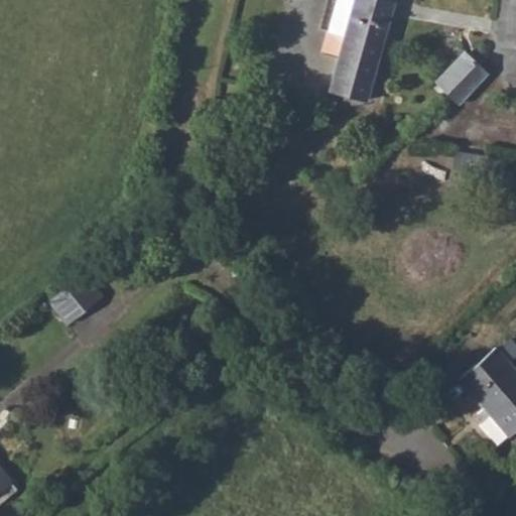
[(394,2),(386,0),(341,0),(332,31),(344,35),(329,91),(366,102),(394,2)]
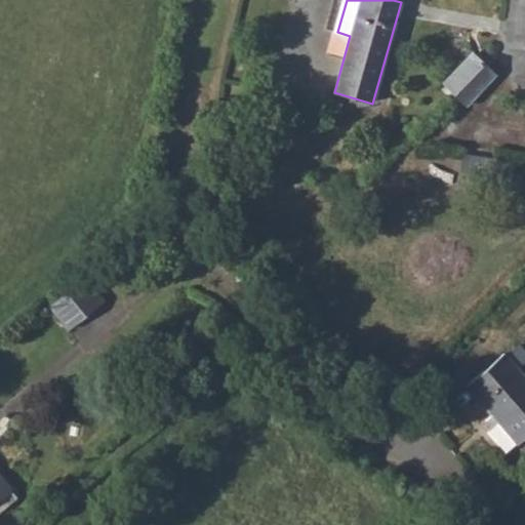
[(417,0),(417,5),(442,10),(444,0),(417,0)]
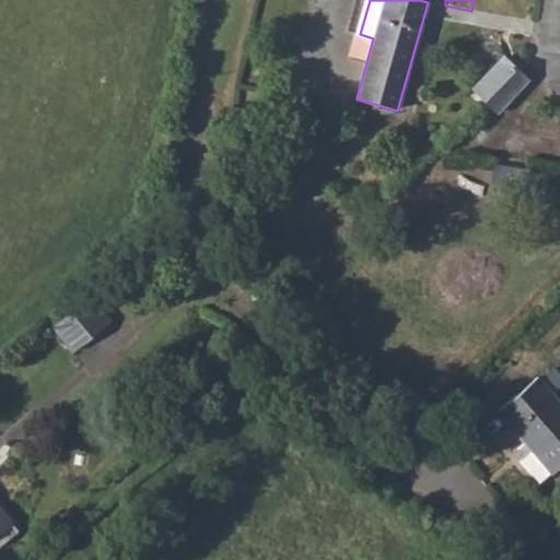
[(504,56),(474,89),(498,112),(528,79),(504,56)]
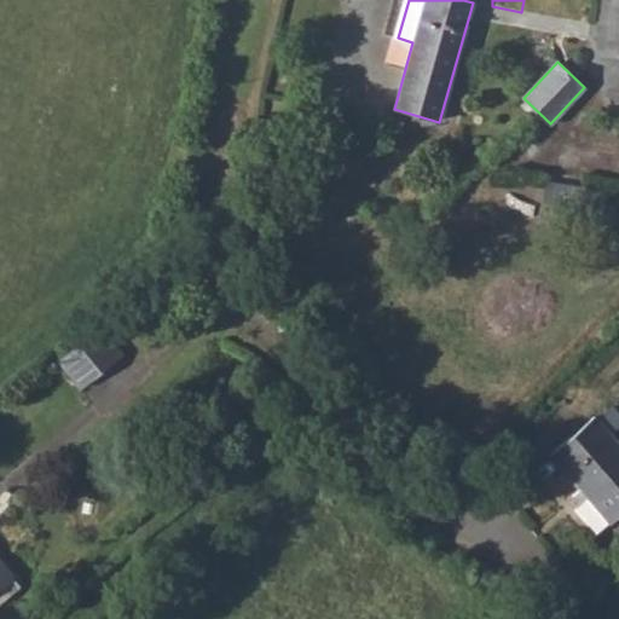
[(59,358),(84,387),(126,351),(102,323),(59,358)]
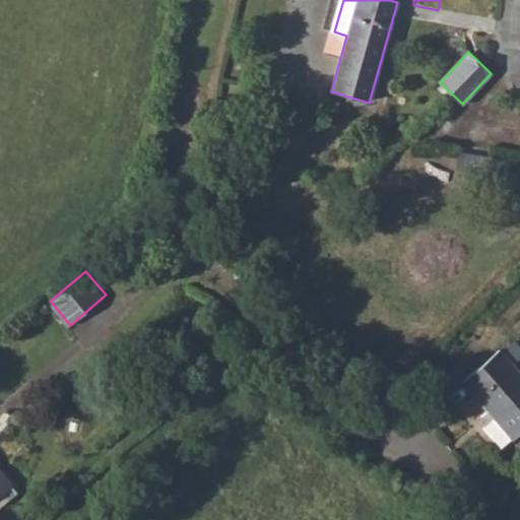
[(461,381),(492,415),(512,439),(519,432),(519,375),(512,366),(519,359),(519,350),(512,342),(500,352),(498,349),(461,381)]
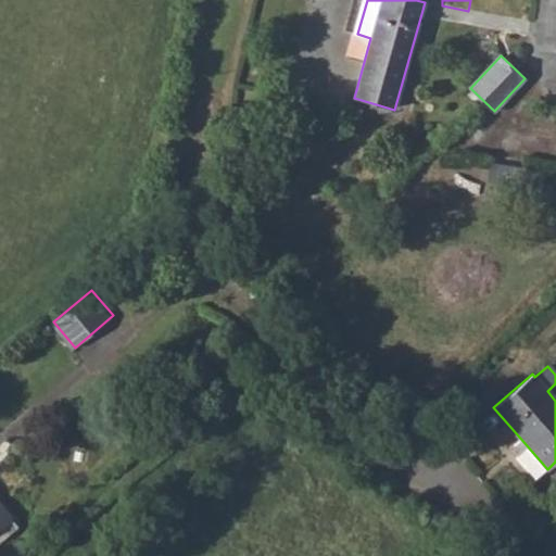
[(0,523),(1,523),(9,531),(16,525),(0,505),(0,523)]
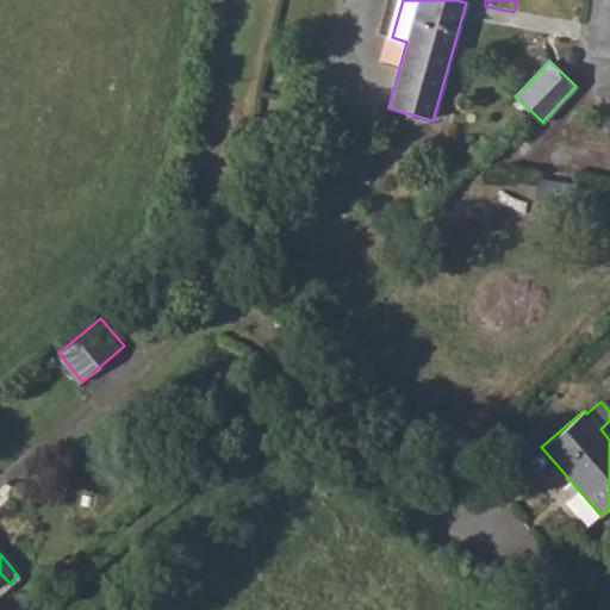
All buildings are outlined.
